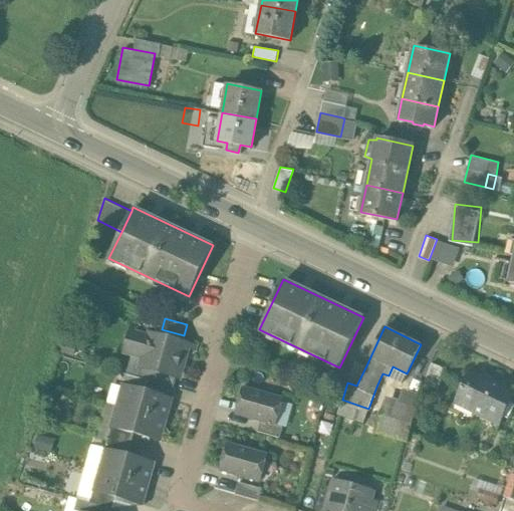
[(187,343),(150,333),(150,335),(133,330),(126,351),(144,356),(142,364),(177,374),(178,374),(179,372),(177,371),(182,357),(183,357),(187,343)]
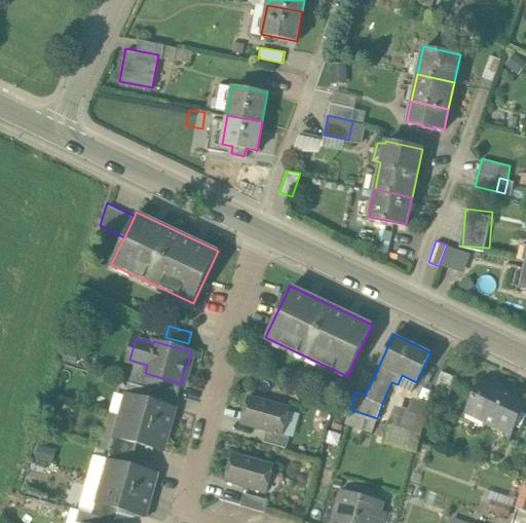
[(375,374),(364,368),(353,389),(365,395),(375,374)]
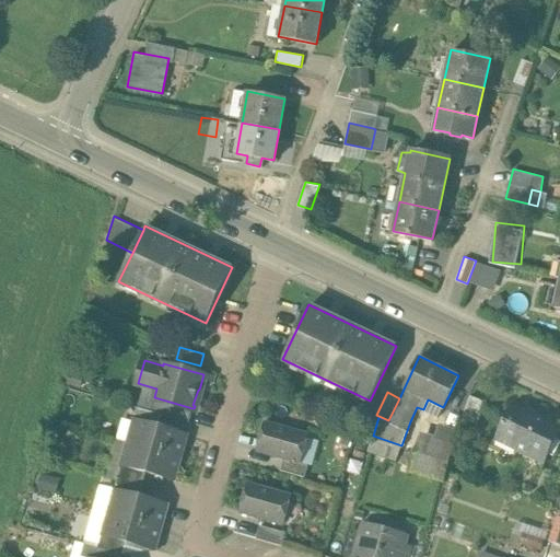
[(470,395),(461,422),(475,428),(485,401),(470,395)]
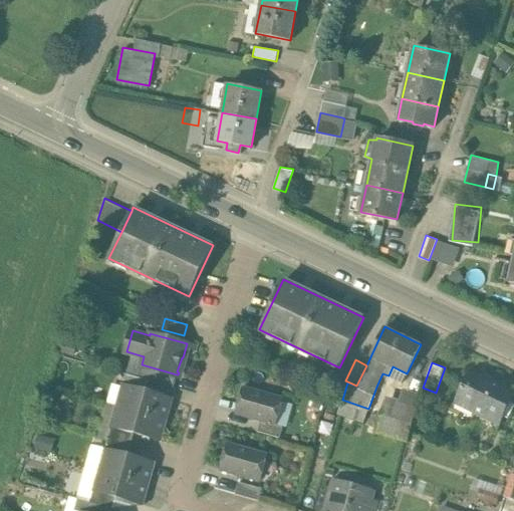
[(177,374),(142,364),(139,375),(149,378),(174,386),(177,374)]
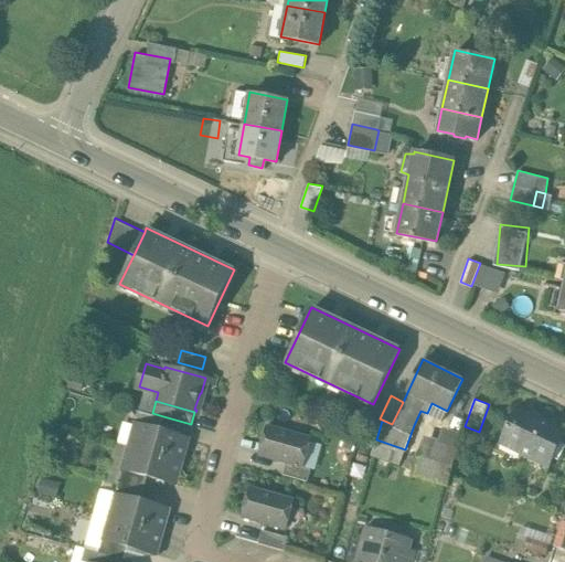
[(564,432),(564,431),(516,407),(500,443),(521,454),(523,448),(550,460),(547,466),(548,467),(564,432)]
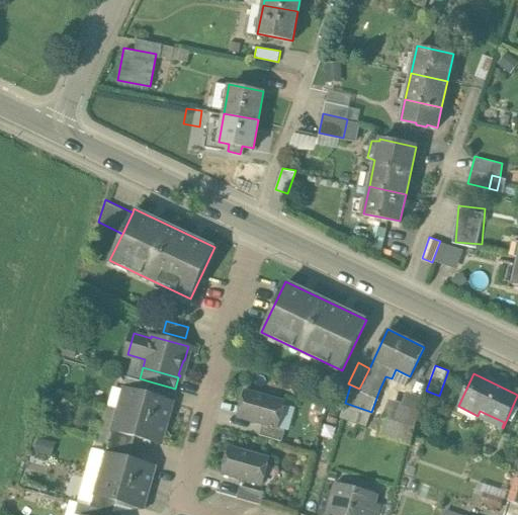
[(140,378),(126,375),(123,388),(147,394),(150,381),(140,378)]
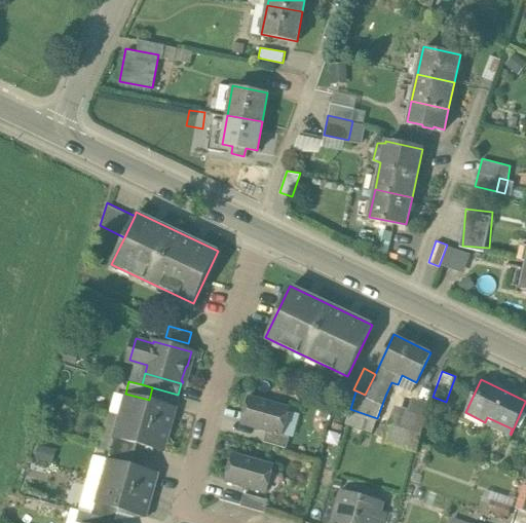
[(149,400),(125,394),(119,414),(170,428),(176,407),(149,400)]
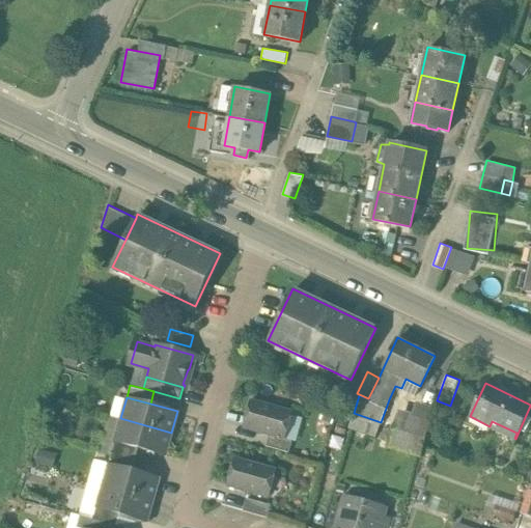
[(291,411),(251,399),(244,425),(269,433),(284,437),(291,411)]
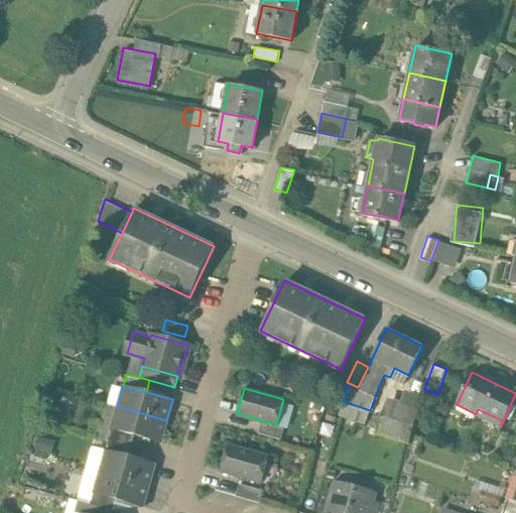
[(396,417),(382,413),(377,432),(409,440),(419,406),(400,401),(396,417)]
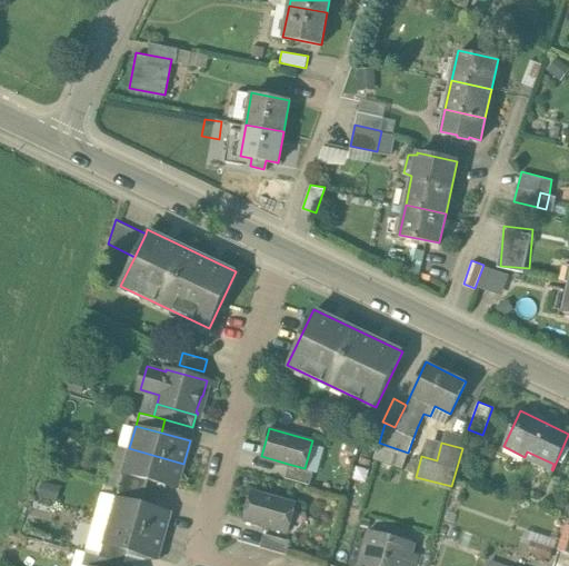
[(183,464),(129,448),(123,470),(148,478),(178,486),(183,464)]
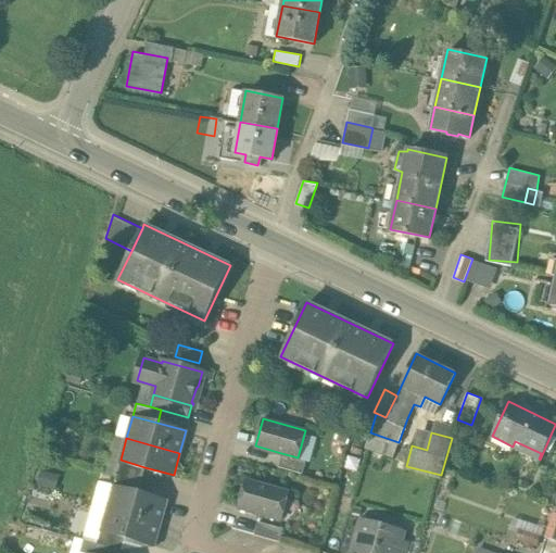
[(298,457),(281,453),(278,466),(303,473),(306,460),(298,457)]
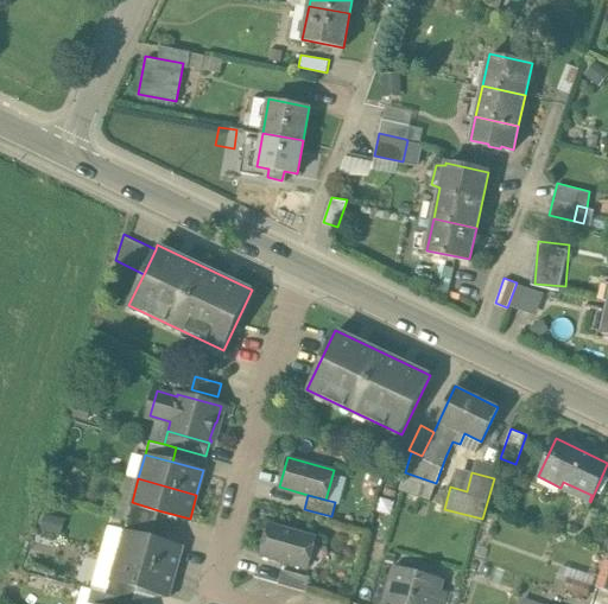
[(132,502),(131,502),(127,516),(154,523),(158,510),(132,502)]
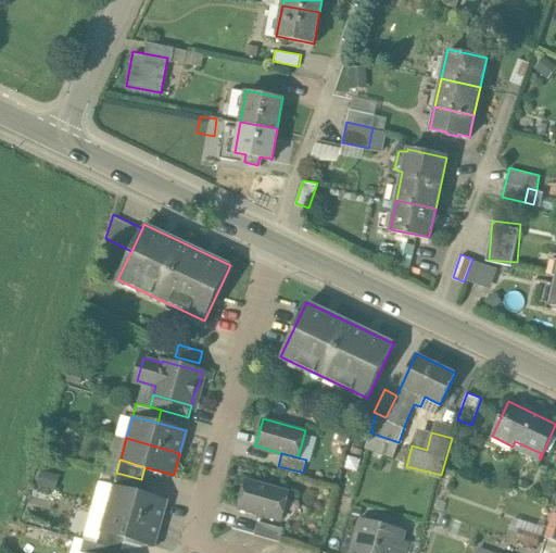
[(141,479),(116,473),(113,486),(138,492),(141,479)]
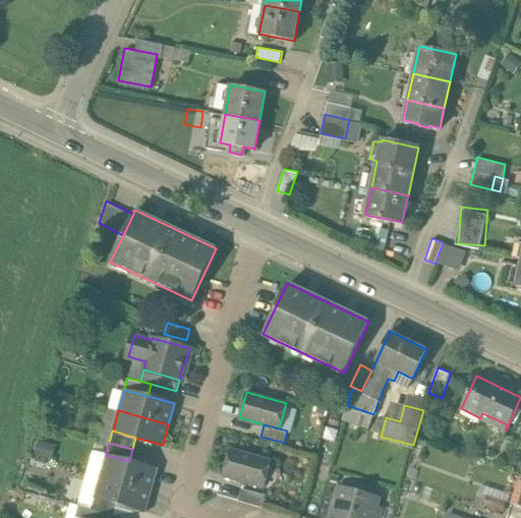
[(271,460),(231,449),(224,474),(264,485),(271,460)]
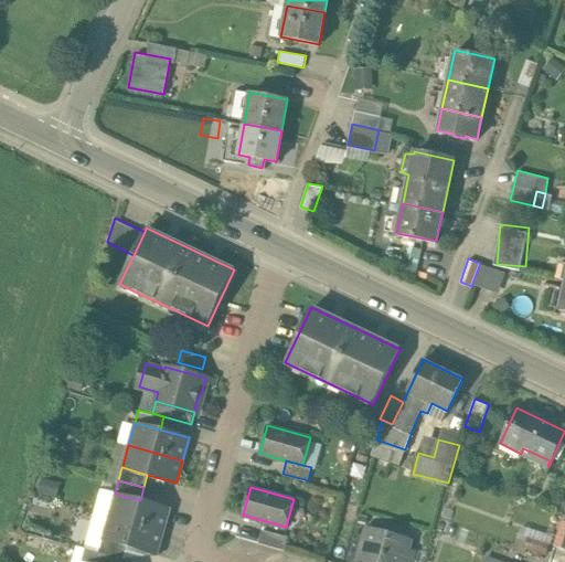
[(140,500),(115,494),(109,516),(162,531),(169,508),(140,500)]
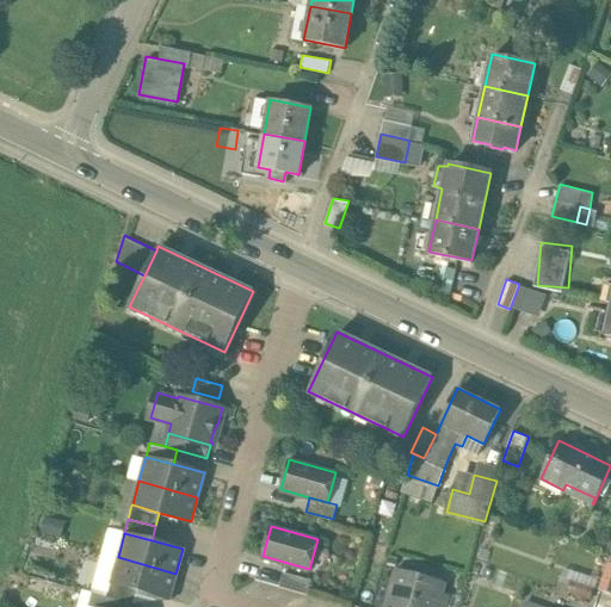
[(176,574),(118,557),(111,581),(137,589),(170,598),(176,574)]
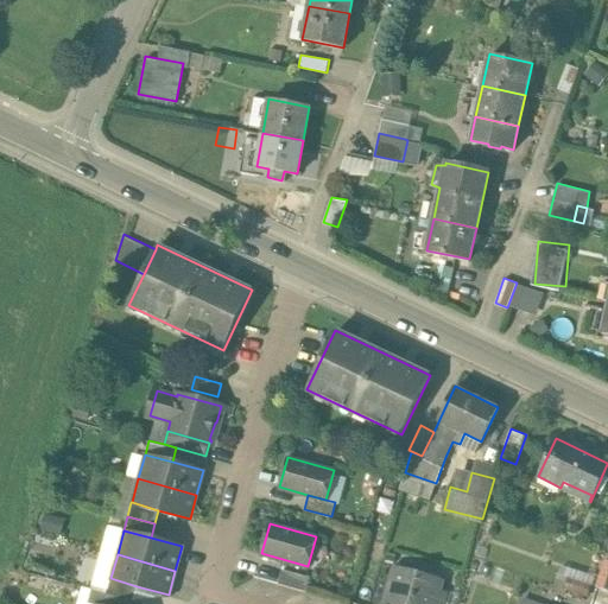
[(607,559),(605,559),(596,584),(607,586),(607,559)]
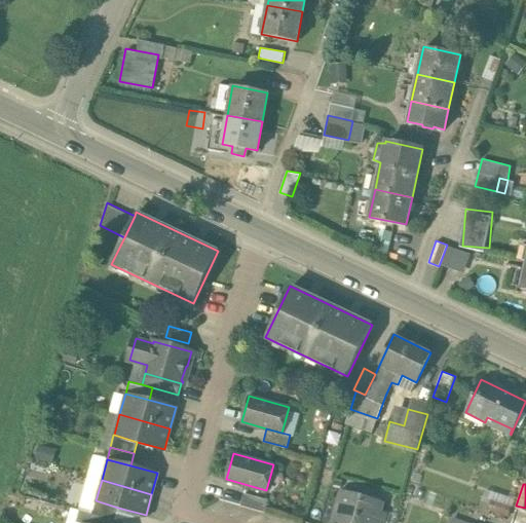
[(485,488),(479,505),(509,515),(515,497),(485,488)]
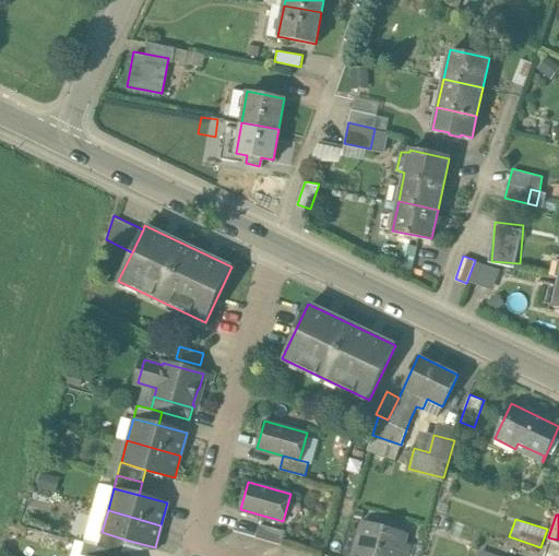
[(399,555),(406,533),(363,520),(352,555),(399,555)]
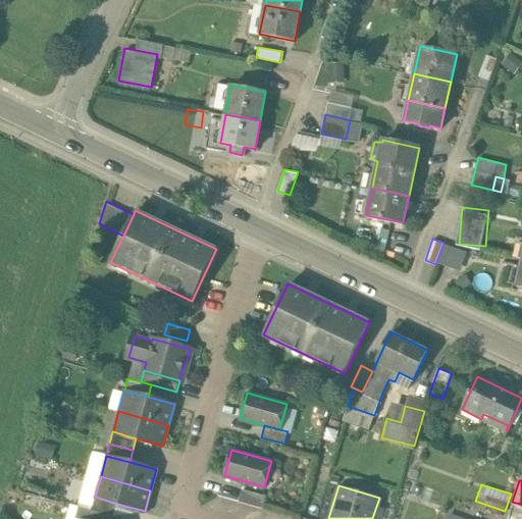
[(265,495),(242,488),(239,501),(262,507),(265,495)]
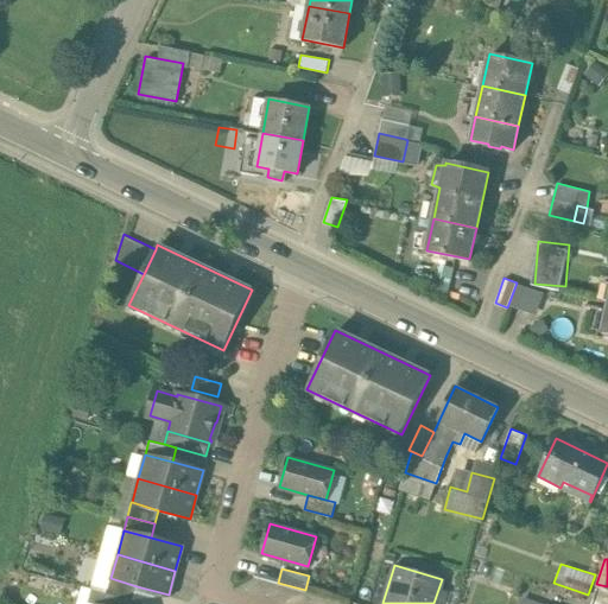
[(111,578),(109,578),(106,592),(126,598),(133,599),(137,586),(111,578)]
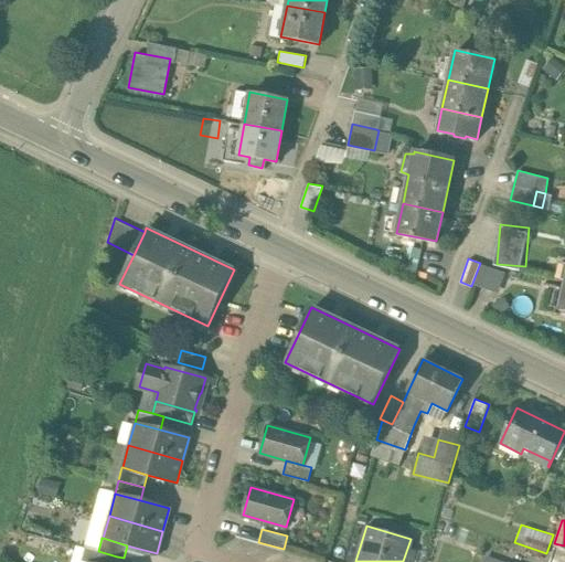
[(564,561),(564,560),(564,545),(554,543),(547,561),(564,561)]
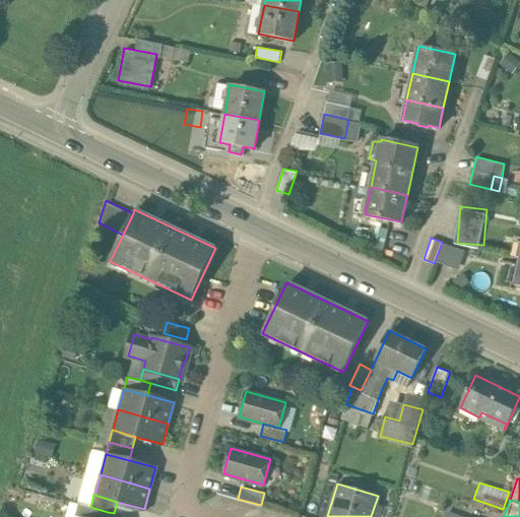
[(90,507),(78,503),(74,515),(79,516),(106,516),(108,512),(90,507)]
